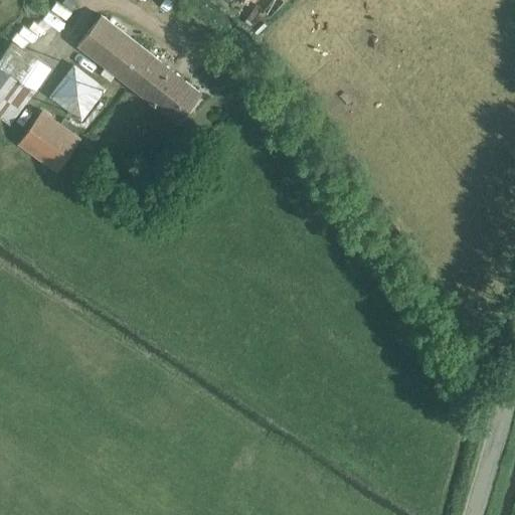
[(291,0),(239,0),(234,4),(250,28),(291,0)]
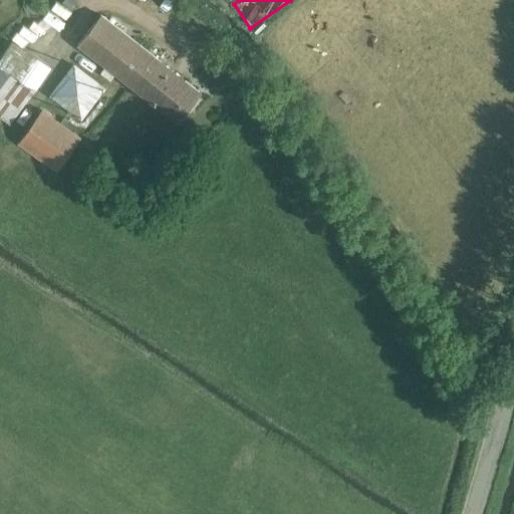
[(101,15),(77,43),(177,121),(199,92),(101,15)]
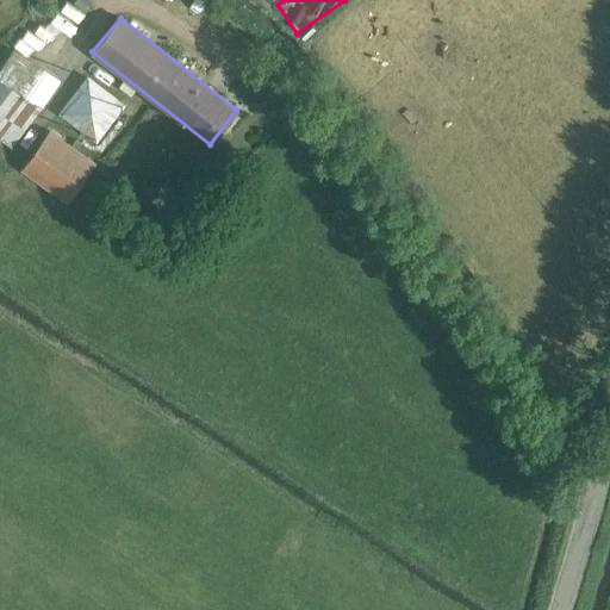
[(14,48),(0,69),(0,138),(13,148),(43,104),(44,105),(61,79),(14,48)]
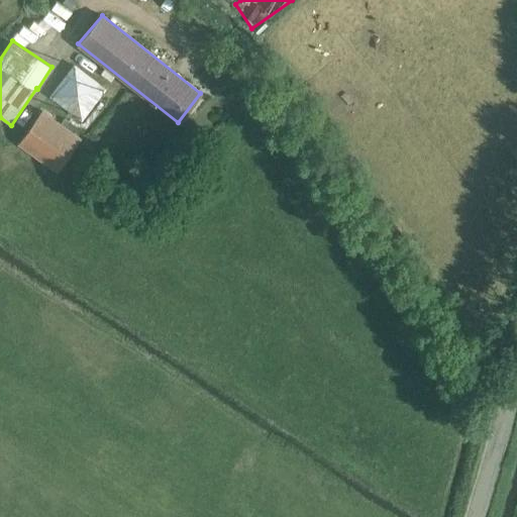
[(83,121),(107,89),(75,65),(50,96),(83,121)]
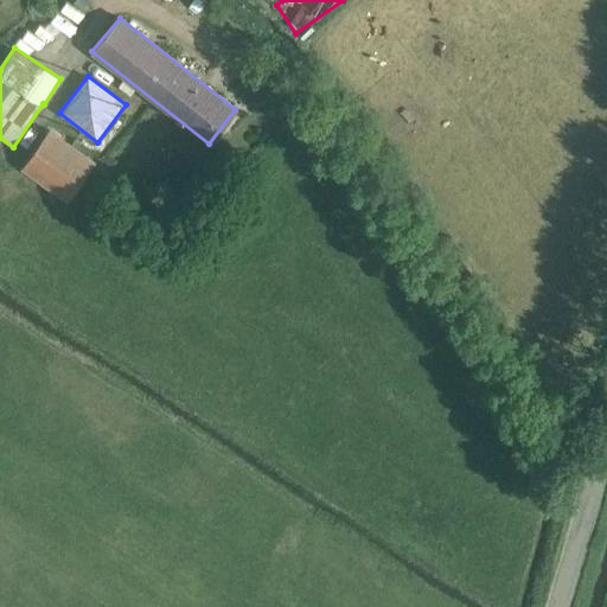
[(69,202),(96,164),(49,129),(21,168),(69,202)]
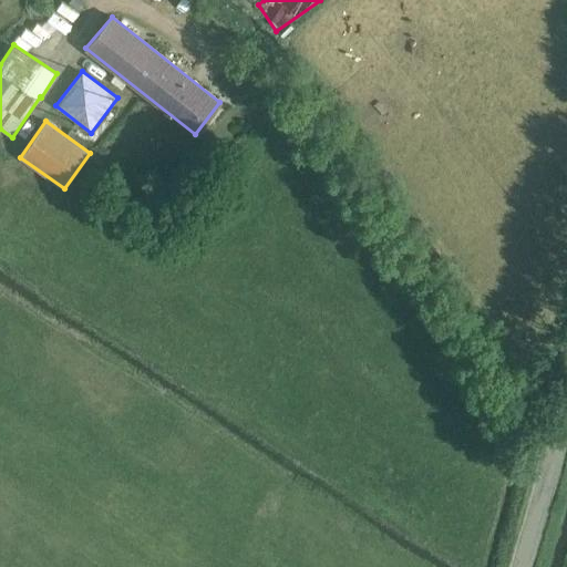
All buildings are outlined.
